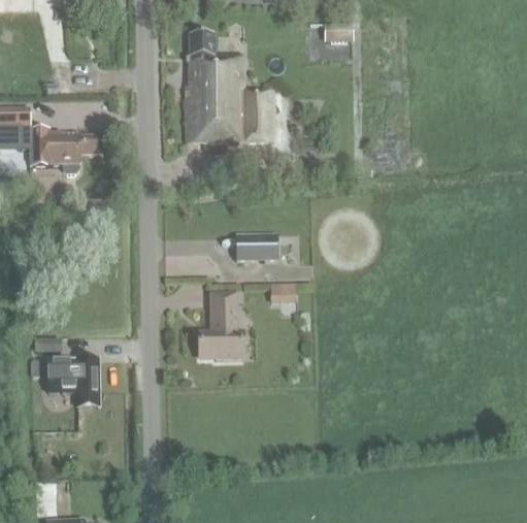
[(352,24),(327,24),(327,41),(352,40),(352,24)]
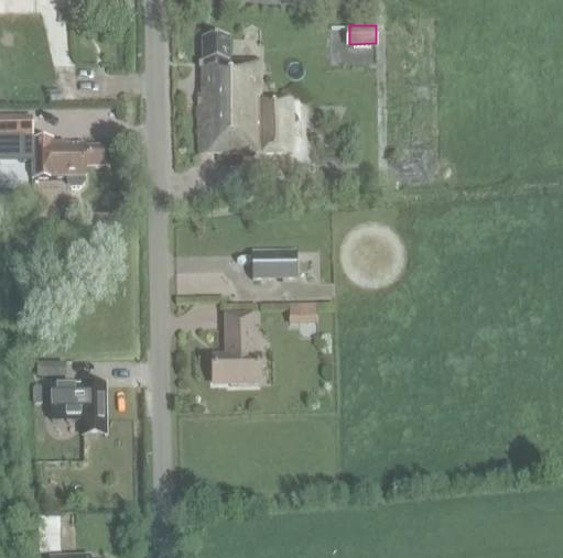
[(230,56),(230,34),(203,34),(203,64),(197,64),(199,151),(294,150),(293,94),(261,95),(260,56),(230,56)]
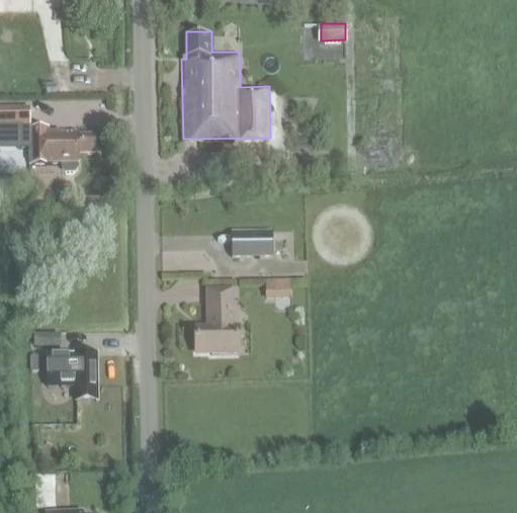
[(342,45),(306,46),(306,53),(342,52),(342,45)]
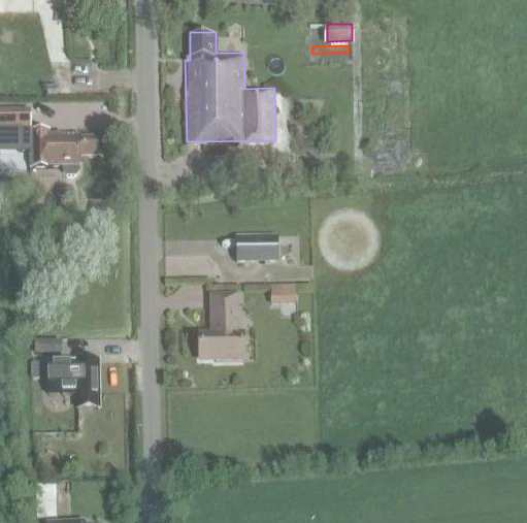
[(30,149),(31,165),(62,165),(62,169),(66,174),(74,174),(78,169),(78,154),(95,154),(95,136),(77,136),(77,129),(51,130),(51,128),(31,128),(30,107),(0,107),(0,126),(20,126),(20,149),(30,149)]
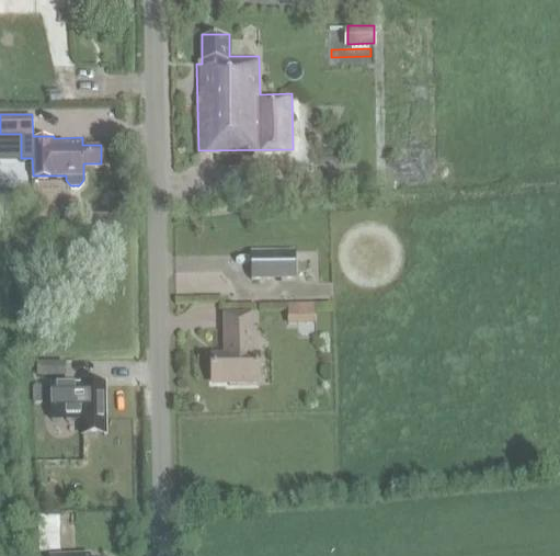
[(295,275),(294,247),(250,248),(251,276),(295,275)]
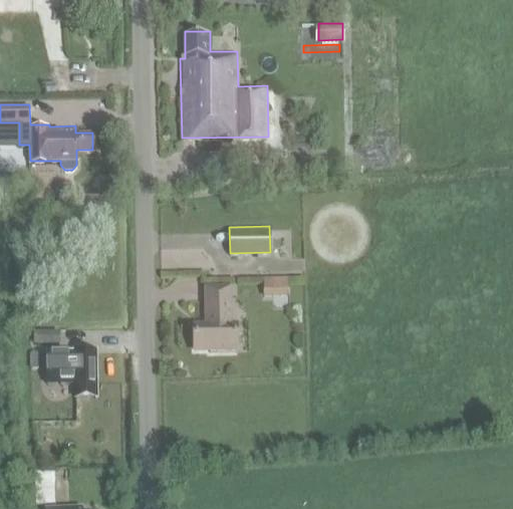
[(294,273),(269,274),(270,293),(295,292),(294,273)]
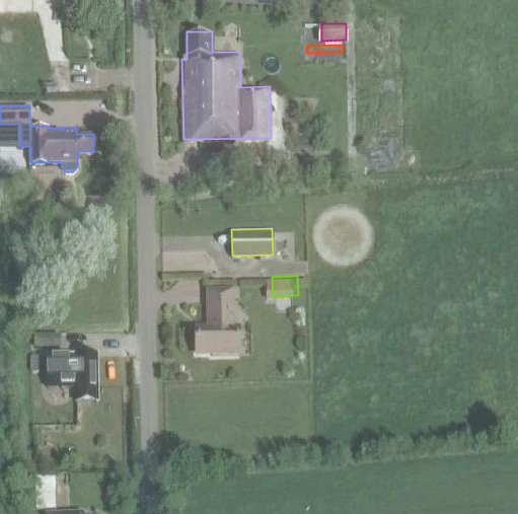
[(233,329),(233,288),(207,288),(208,327),(196,327),(197,350),(211,350),(211,352),(239,351),(238,329),(233,329)]
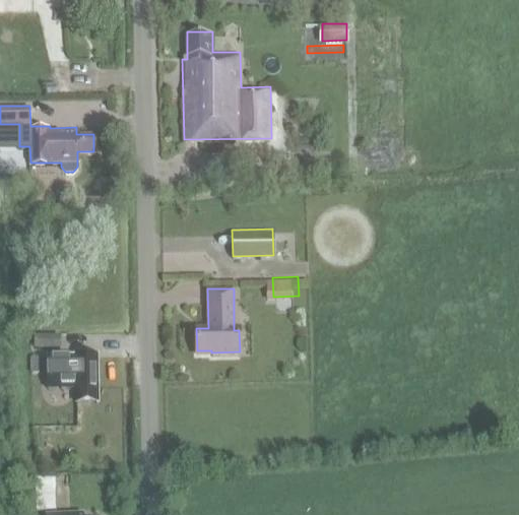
[(60,333),(36,333),(36,345),(60,345),(60,333)]
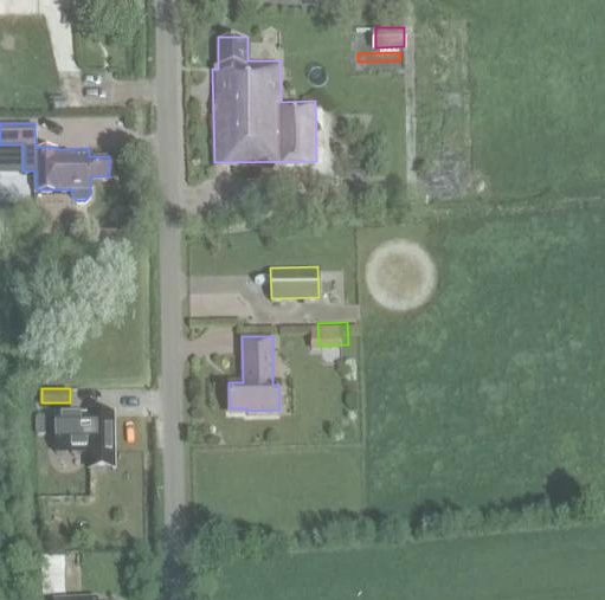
[(88,449),(88,466),(105,466),(105,449),(114,449),(113,411),(55,412),(55,430),(69,430),(70,449),(88,449)]
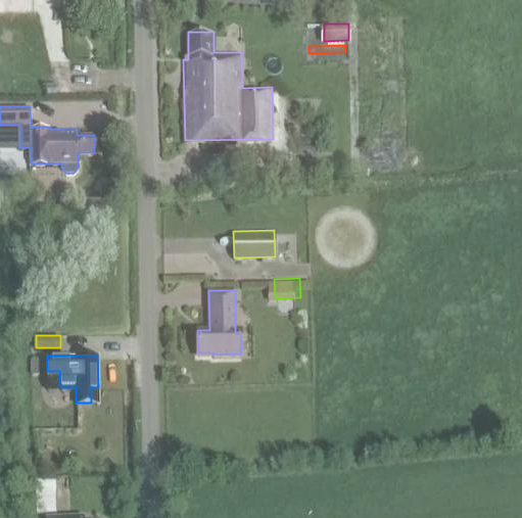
[(57,471),(37,471),(37,484),(57,484),(57,471)]
